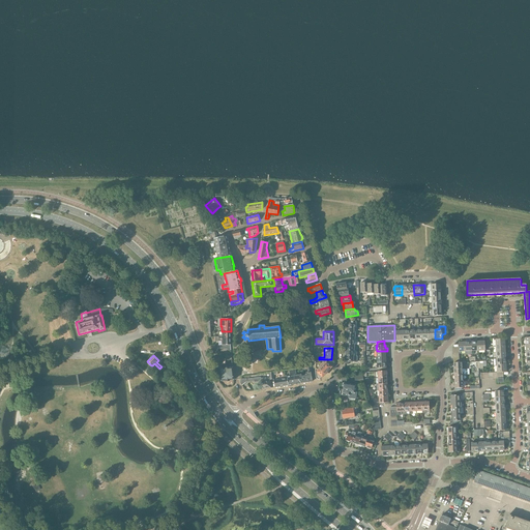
[(345,361),(345,363),(349,364),(349,361),(354,362),(354,356),(345,356),(345,357),(345,358),(344,360),(345,361)]
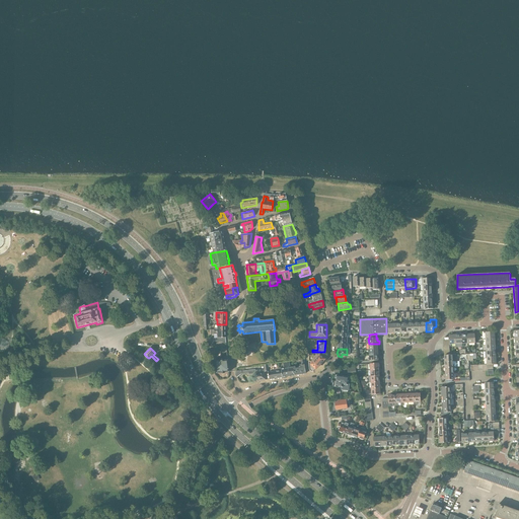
[(324,352),(312,352),(312,355),(309,356),(309,355),(308,356),(308,362),(309,370),(311,371),(313,371),(324,359),(323,359),(324,358),(324,356),(323,355),(324,355),(324,352)]
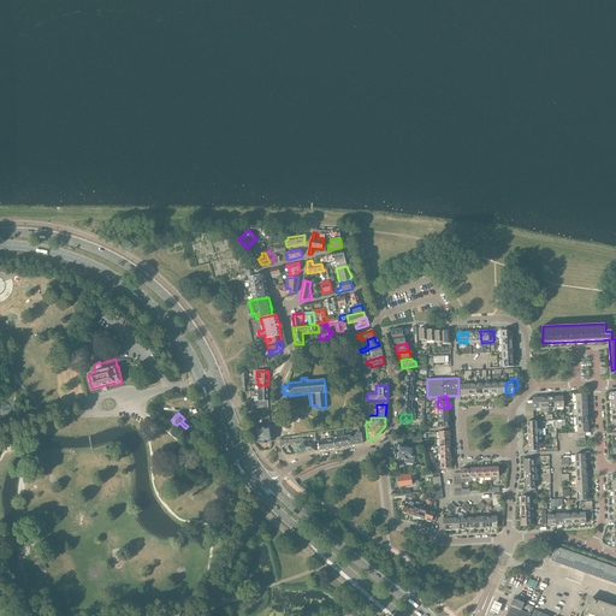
[(272,442),(271,428),(256,430),(258,443),(264,443),(265,443),(272,442)]
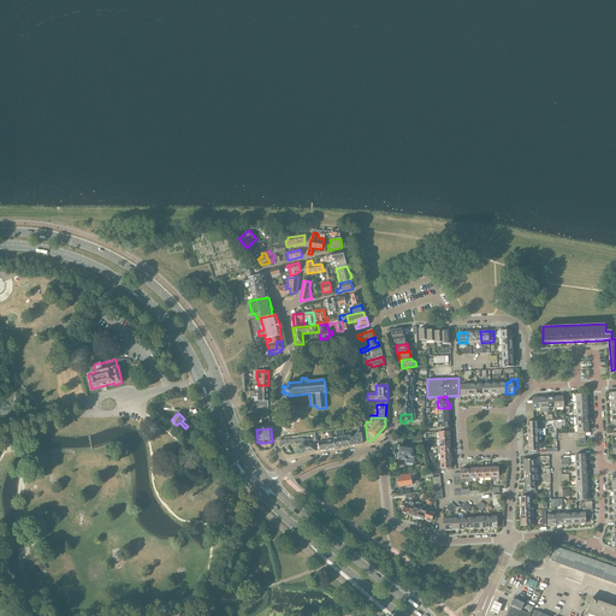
[(339,430),(342,446),(349,445),(348,436),(344,436),(343,430),(339,430)]
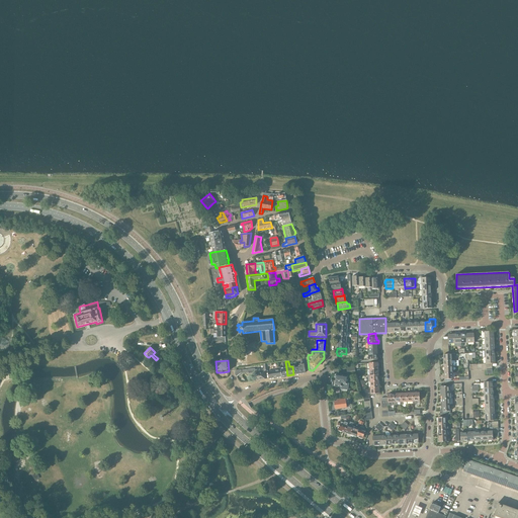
[(294,366),(292,366),(293,374),(304,373),(305,373),(305,372),(304,364),(299,364),(299,365),(298,366),(298,367),(294,367),(294,366)]
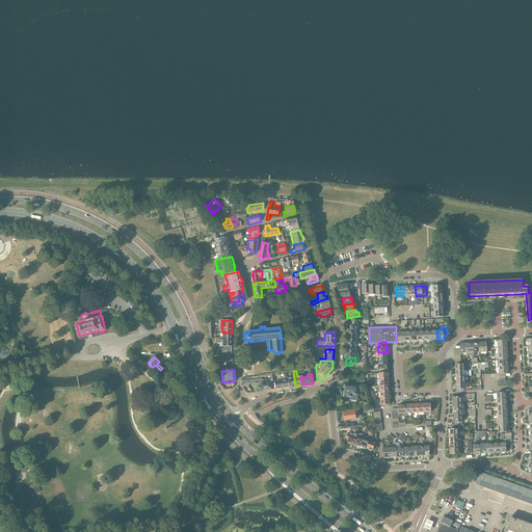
[(366,384),(364,376),(355,378),(357,386),(366,384)]
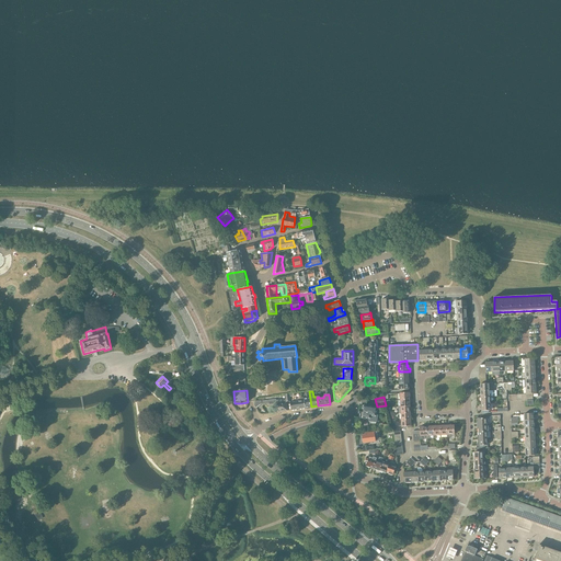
[(287,411),(286,402),(286,399),(284,400),(284,403),(282,403),(282,400),(276,401),(275,399),(266,400),(266,401),(268,401),(270,404),(276,403),(276,407),(275,407),(275,411),(277,411),(277,412),(287,411)]
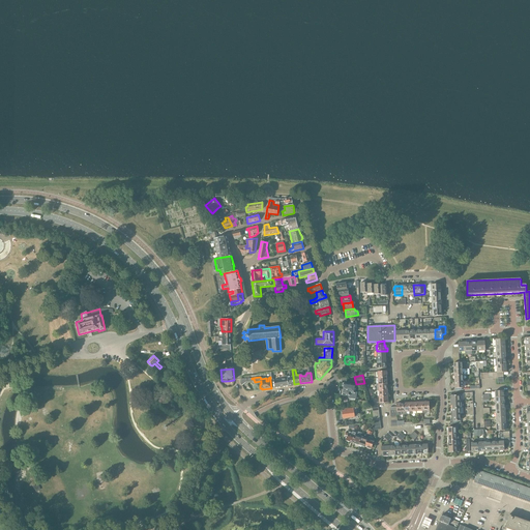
[(288,385),(287,378),(273,380),(274,387),(288,385)]
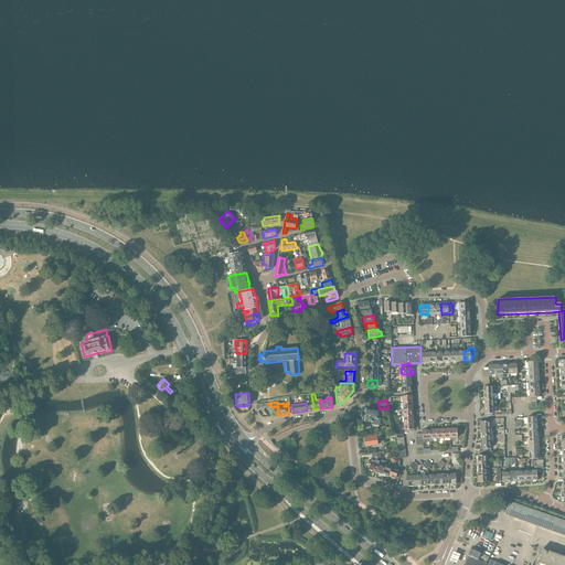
[(492,416),(492,414),(493,414),(493,407),(484,407),(484,411),(484,414),(486,414),(486,416),(492,416)]
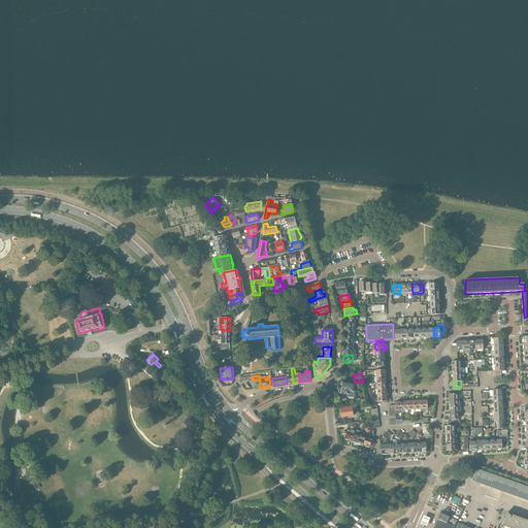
[(343,394),(348,394),(348,396),(354,397),(355,391),(353,391),(354,384),(341,383),(341,387),(338,386),(338,389),(339,390),(338,394),(343,394)]
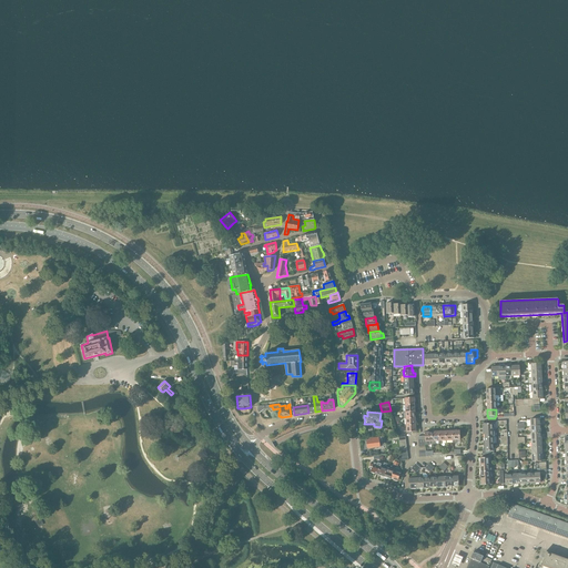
[(487,422),(487,424),(484,424),(484,427),(484,430),(493,430),(493,422),(487,422)]
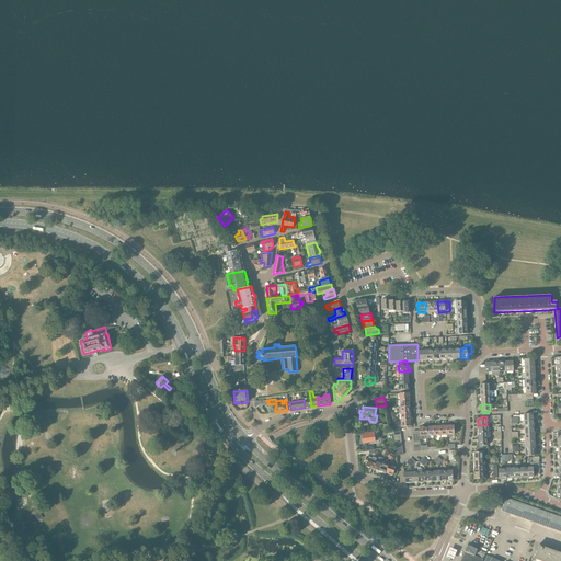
[(362,436),(363,438),(362,438),(362,439),(362,441),(362,442),(363,442),(363,443),(375,442),(374,436),(377,436),(377,432),(365,434),(365,435),(362,436)]
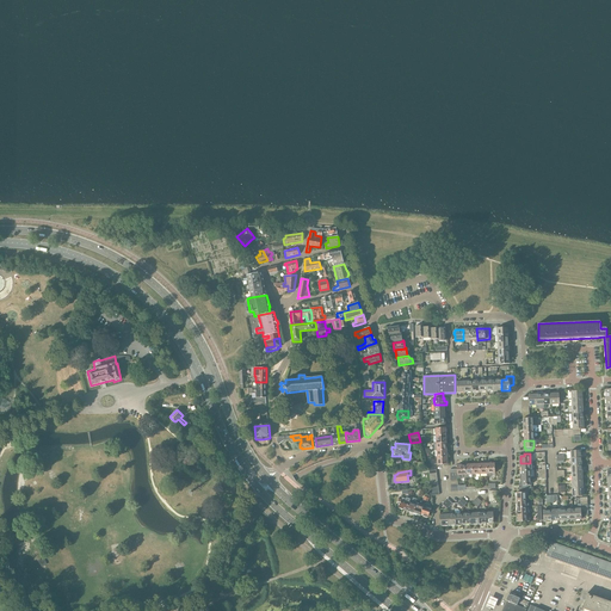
[(519,486),(519,489),(528,488),(531,488),(531,477),(520,477),(520,481),(519,485),(519,486)]
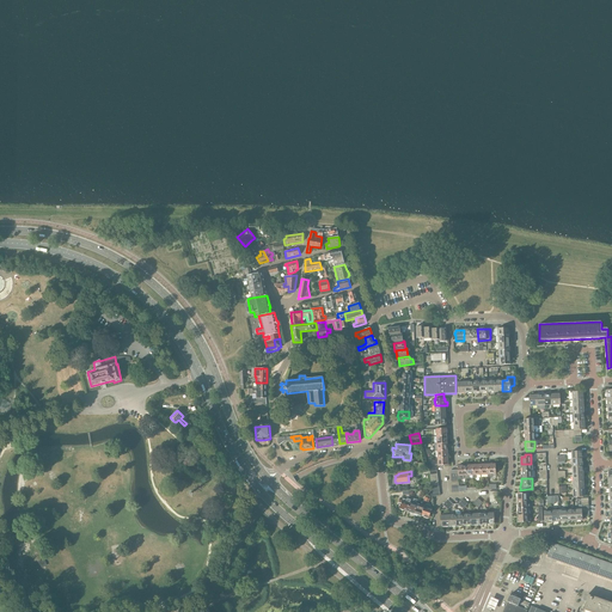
[(516,497),(516,501),(528,500),(528,493),(528,489),(520,490),(520,494),(516,494),(518,497),(516,497)]
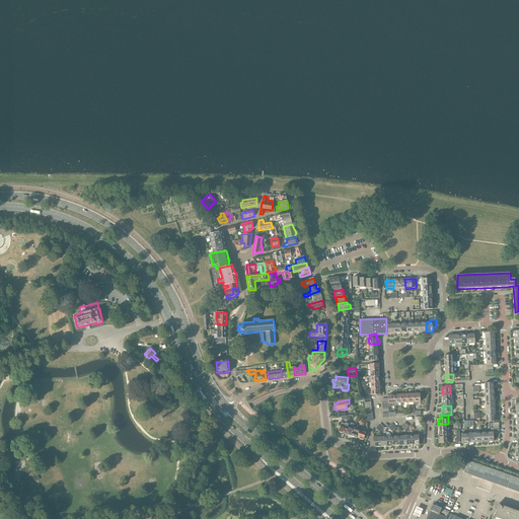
[(345,433),(348,425),(348,424),(345,423),(345,424),(341,423),(340,423),(339,426),(340,426),(339,431),(345,433)]
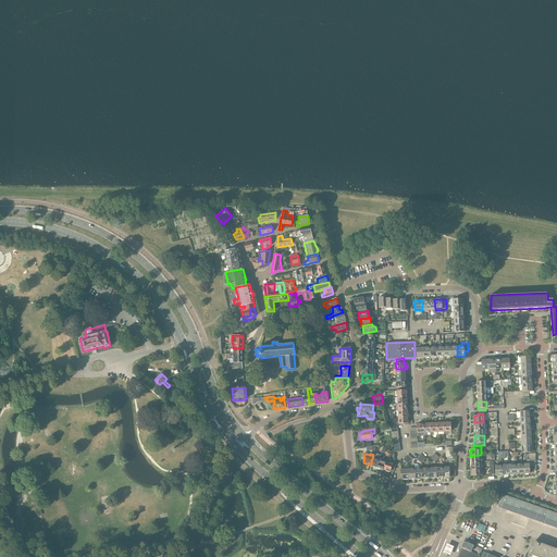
[(380,458),(373,456),(370,465),(373,466),(373,467),(376,468),(380,458)]
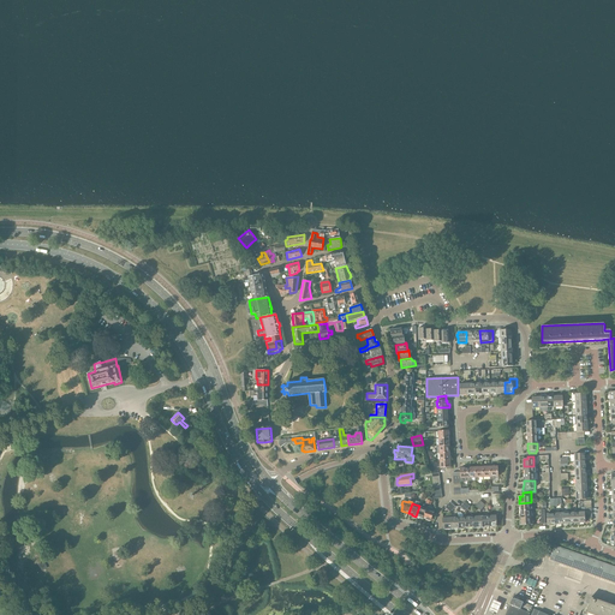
[(423,519),(423,518),(427,508),(419,506),(416,517),(419,518),(421,518),(423,519)]
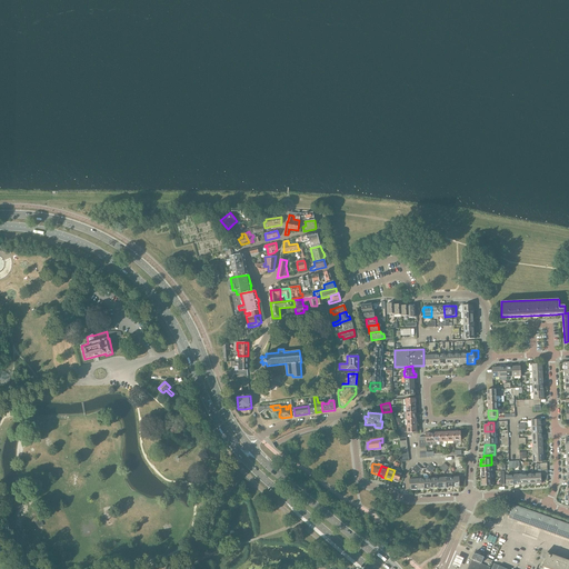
[(399,478),(401,472),(395,470),(391,479),(398,481),(399,481),(400,481),(401,479),(399,478)]
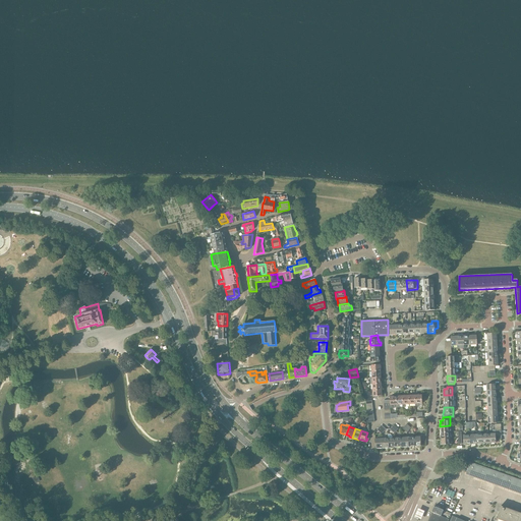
[(451,439),(441,439),(441,442),(442,442),(442,445),(449,445),(449,447),(452,447),(451,439)]
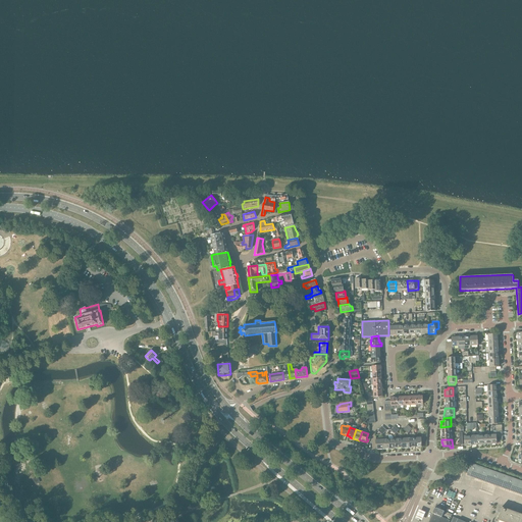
[(521,494),(521,514),(502,507),(500,513),(498,520),(504,521),(521,521),(521,480),(471,463),(467,475),(521,494)]
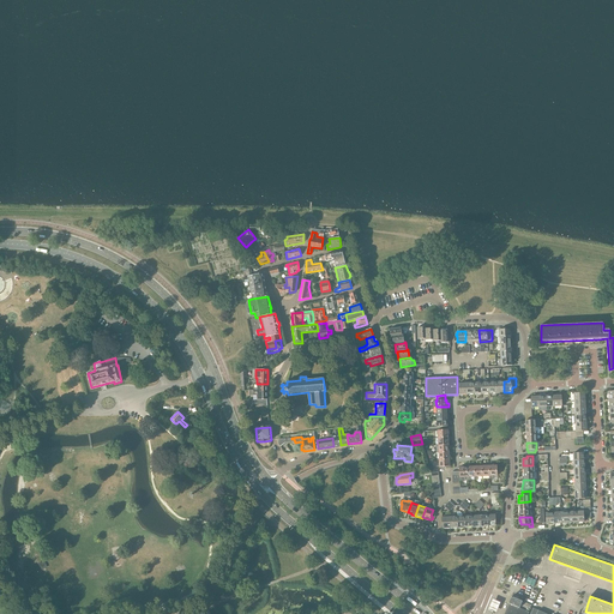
[(528,613),(531,606),(511,597),(509,603),(504,613),(528,613)]
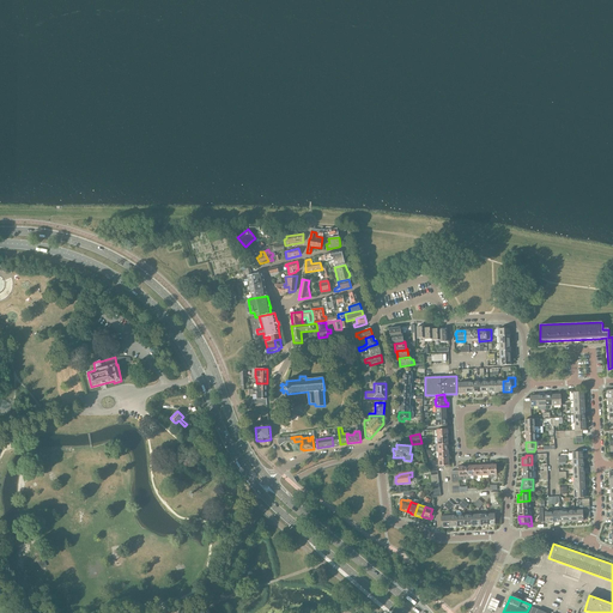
[(499,601),(491,599),(487,608),(496,612),(499,601)]
